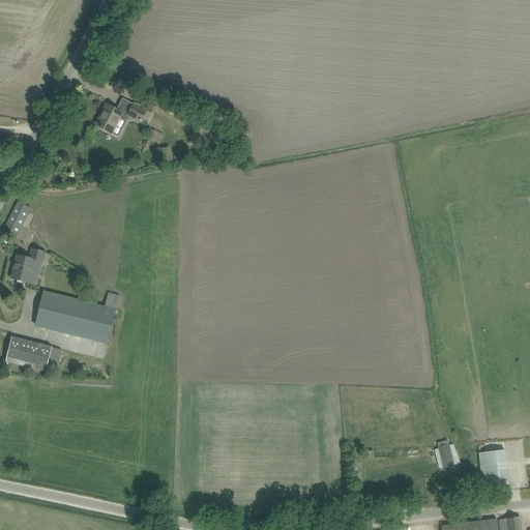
[(102,114),(96,125),(106,130),(111,134),(122,113),(141,122),(146,111),(131,102),(122,98),(116,110),(107,105),(101,114),(102,114)]
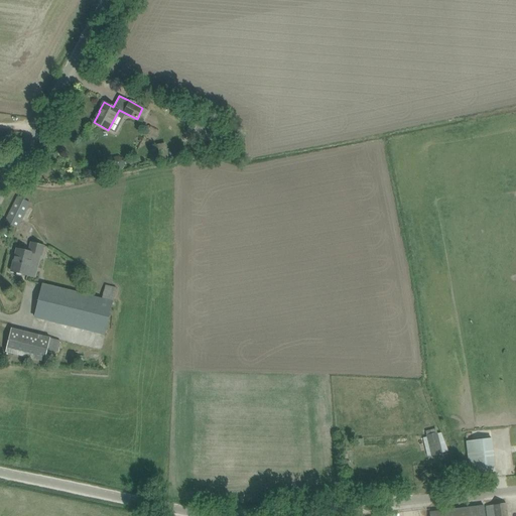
[(230,146),(234,137),(224,133),(220,142),(230,146)]
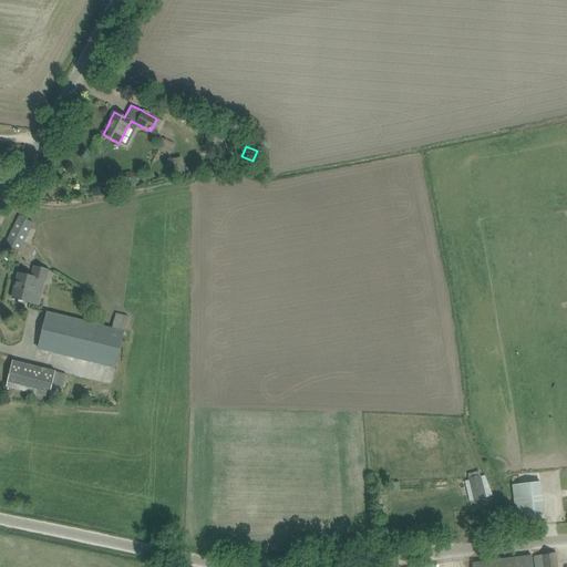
[(19,250),(33,223),(29,220),(19,216),(6,244),(19,250)]
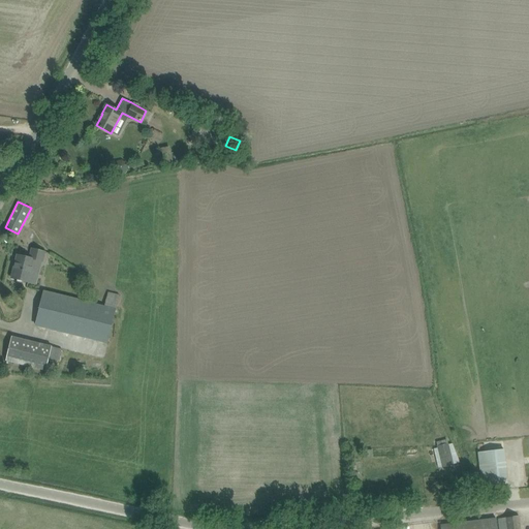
[(35,267),(36,260),(42,262),(45,252),(42,251),(32,249),(30,258),(18,255),(11,279),(28,283),(32,267),(35,267)]
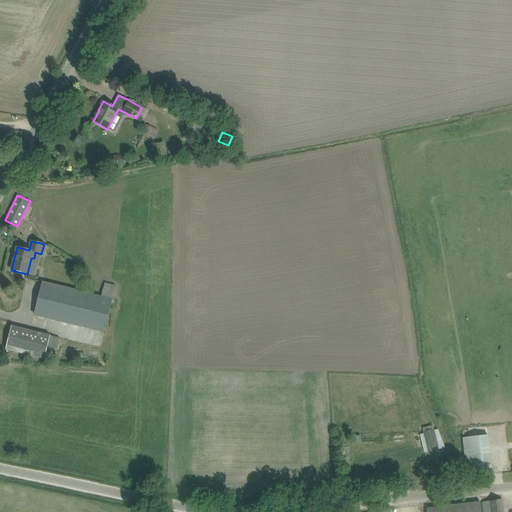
[(43,282),(35,315),(104,332),(112,300),(100,297),(43,282)]
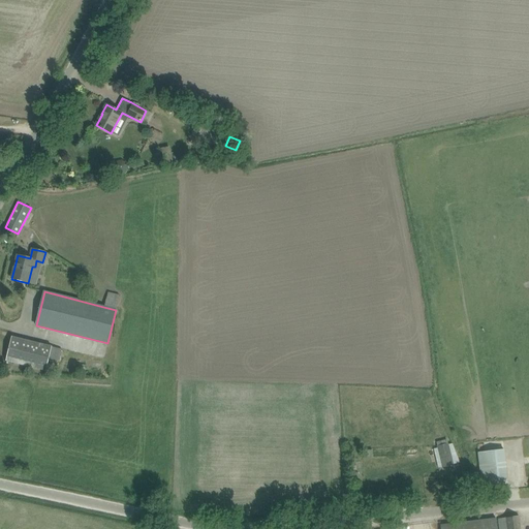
[(11,337),(5,362),(45,371),(49,359),(52,346),(11,337)]
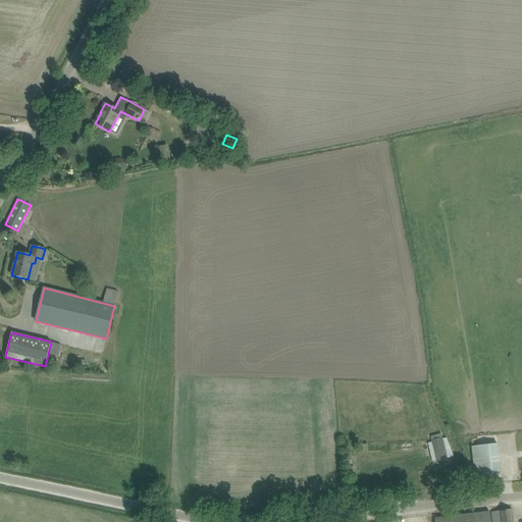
[(431,436),(436,461),(454,457),(447,437),(442,438),(441,433),(431,436)]
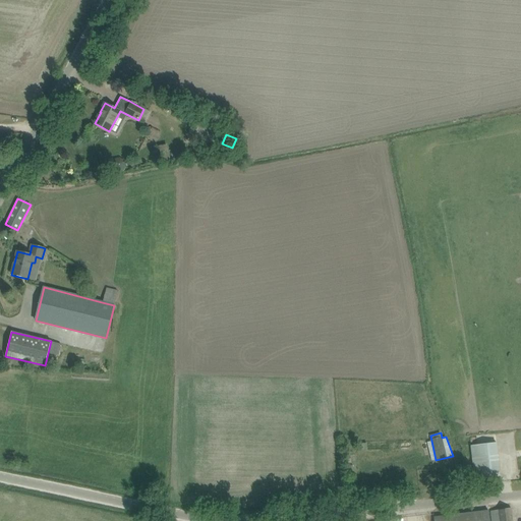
[(500,473),(497,443),(471,446),(474,476),(500,473)]
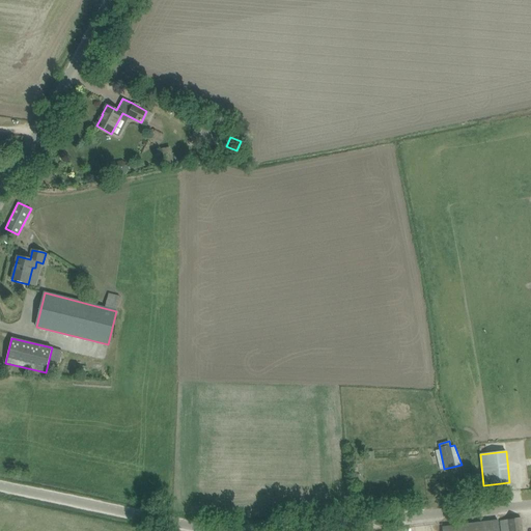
[(522,530),(521,519),(500,521),(501,530),(522,530)]
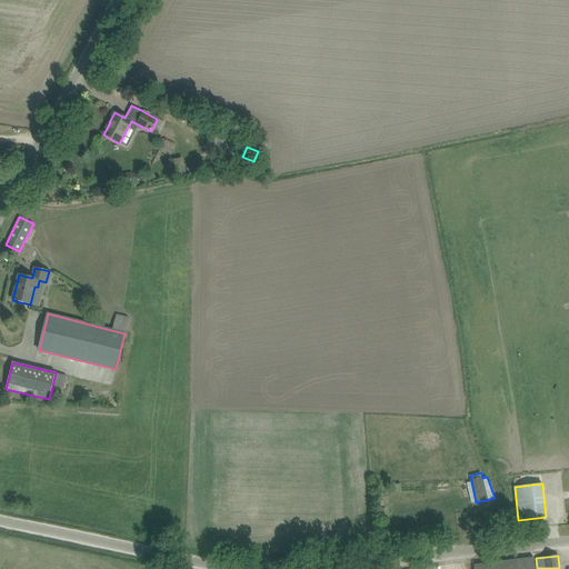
[(475,565),(473,568),(533,568),(533,558),(475,565)]
